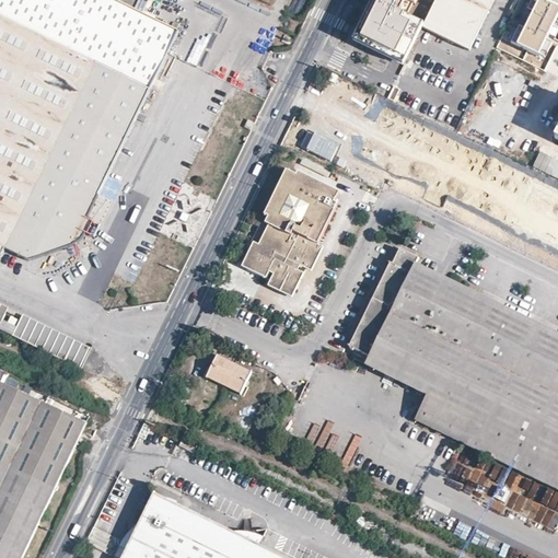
[(0,245),(2,247),(0,252),(0,254),(26,259),(73,243),(88,217),(97,194),(165,51),(177,27),(119,0),(0,0),(0,245)]
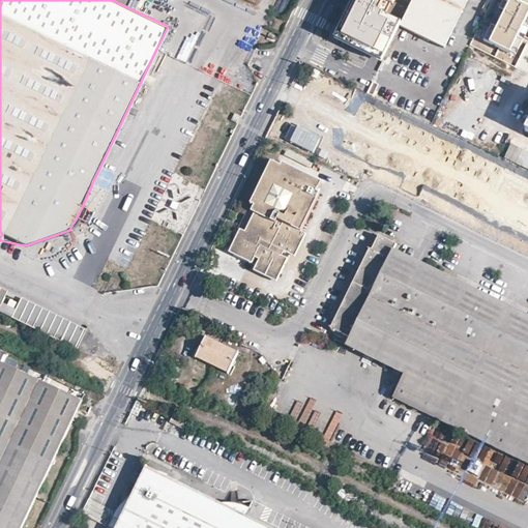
[(348,0),(332,34),(371,54),(387,21),(379,18),(386,0),(348,0)]
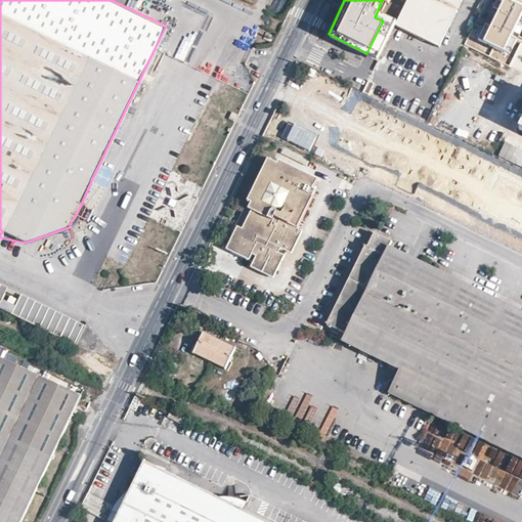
[(487,0),(466,43),(505,62),(521,28),(521,0),(487,0)]
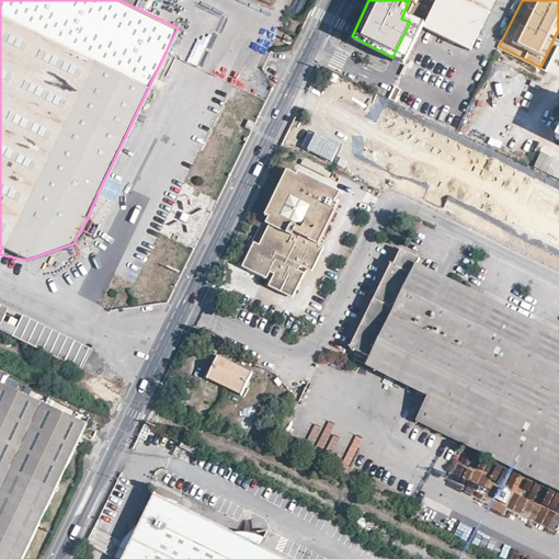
[(387,105),(365,151),(481,205),(500,161),(387,105)]
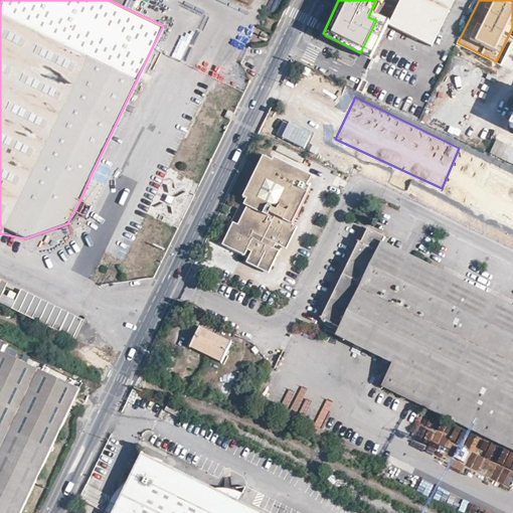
[(236,223),(231,221),(220,243),(247,257),(245,262),(267,272),(280,245),(285,247),(296,225),(291,223),(309,186),(307,184),(310,175),(273,157),(271,160),(262,155),(242,196),(248,199),(245,205),(236,223)]
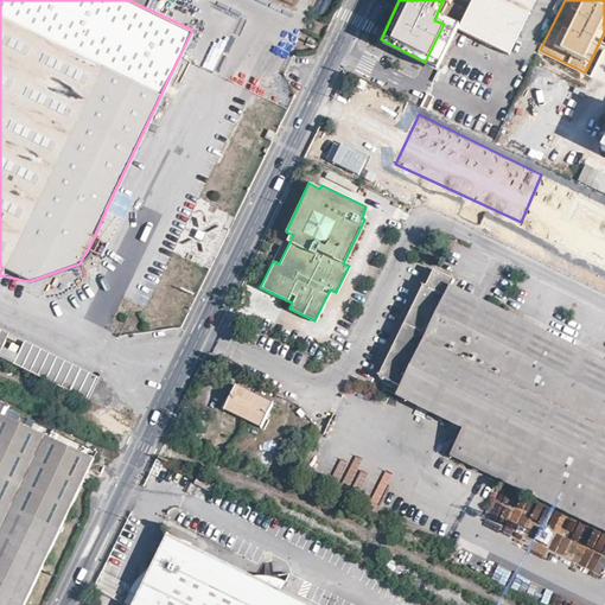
[(604,210),(573,195),(554,235),(604,260),(604,210)]
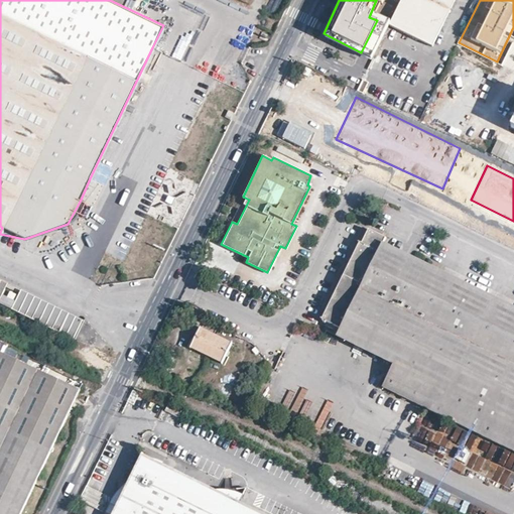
[(80,215),(86,202),(81,200),(68,224),(74,222),(77,219),(80,215)]
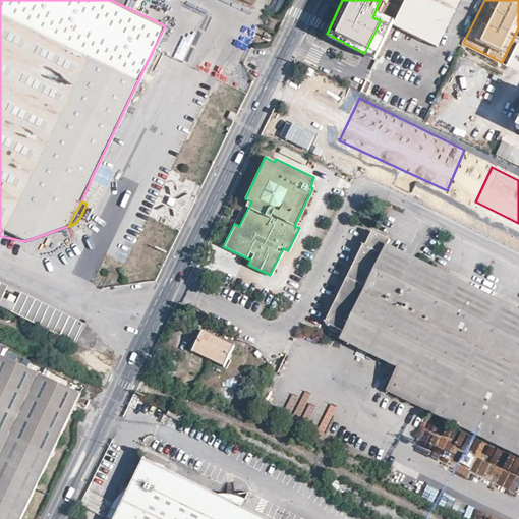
[(232,223),(234,224),(239,226),(248,208),(241,205),(232,223)]
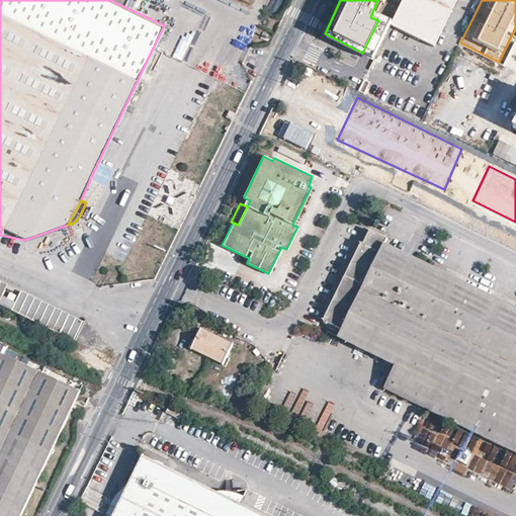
[(356,240),(359,242),(361,243),(367,230),(368,229),(362,226),(356,240)]
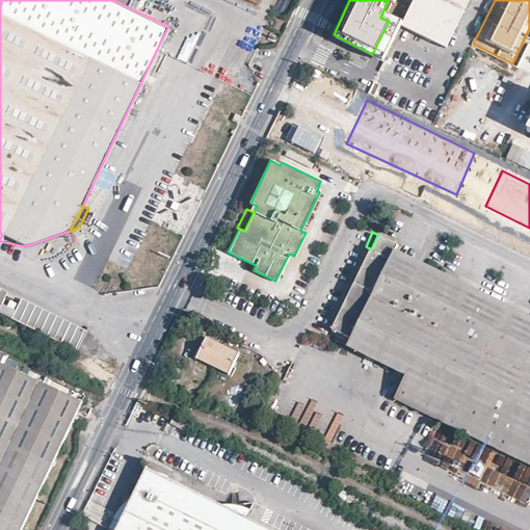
[(371,249),(369,248),(329,327),(349,337),(346,345),(405,374),(393,397),(529,464),(529,317),(393,250),(395,243),(378,235),(377,236),(371,249)]
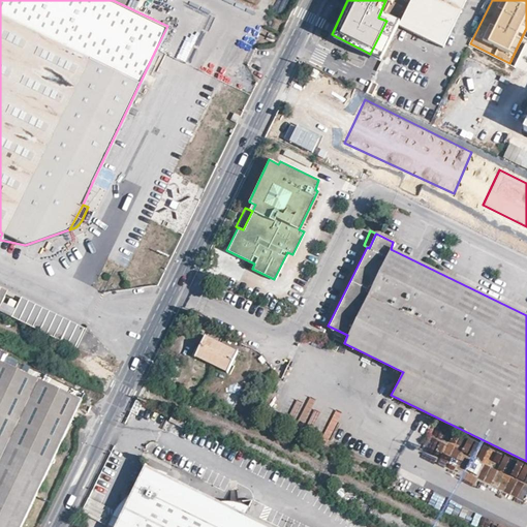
[(10,315),(75,347),(85,328),(20,296),(10,315)]
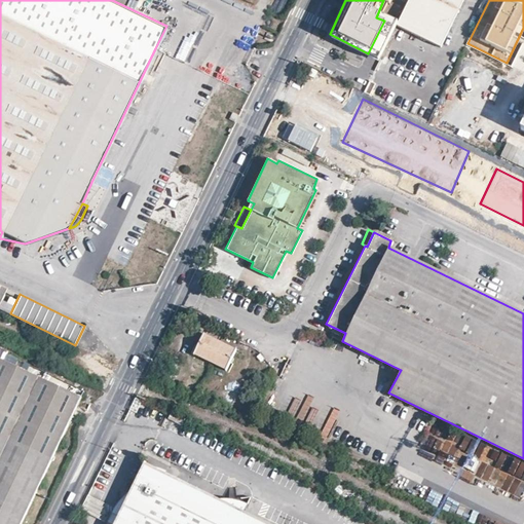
[(225,367),(234,348),(201,333),(192,351),(225,367)]
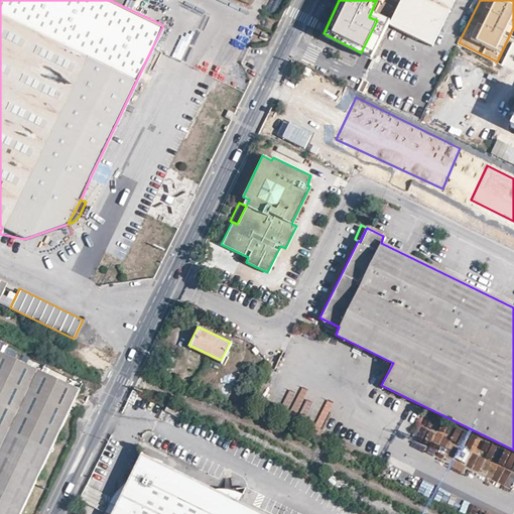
[(0,513),(17,513),(78,388),(0,351),(0,337),(1,335),(0,334),(0,513)]
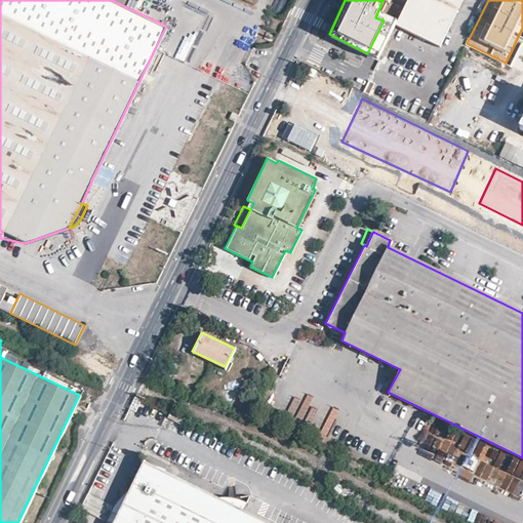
[(168,358),(164,365),(175,370),(178,363),(168,358)]
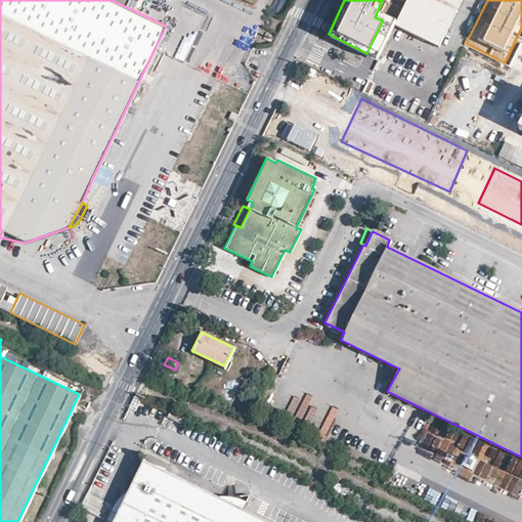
[(181,415),(169,408),(166,415),(178,421),(181,415)]
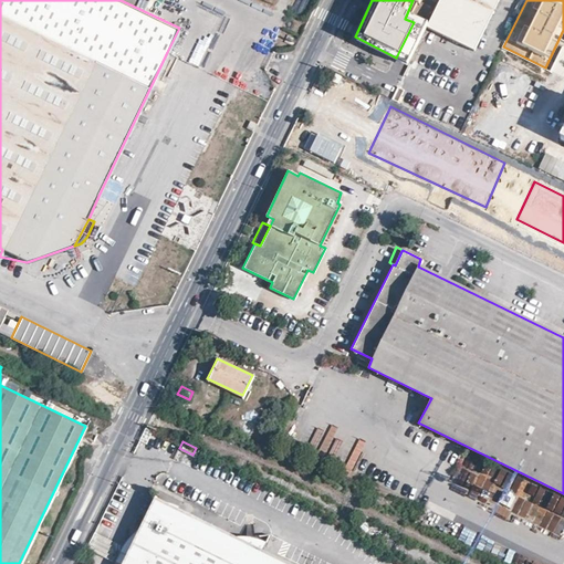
[(155,495),(141,525),(121,563),(292,563),(259,547),(232,534),(175,505),(159,498),(155,495)]
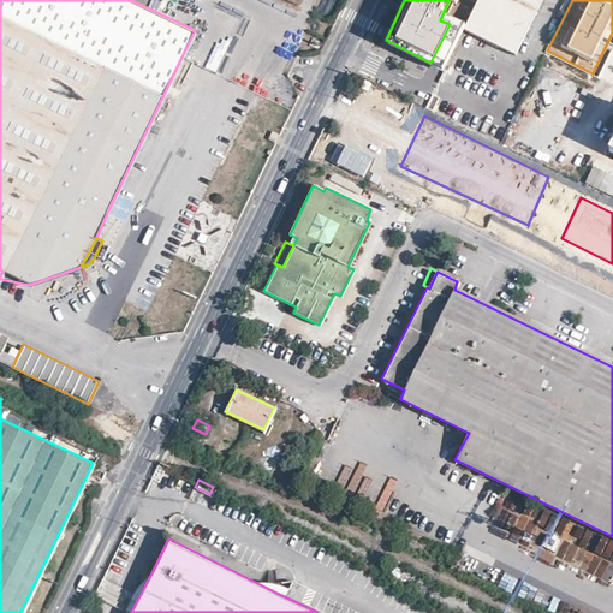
[(128,612),(131,612),(153,571),(146,575),(140,581),(134,588),(123,611),(128,612)]
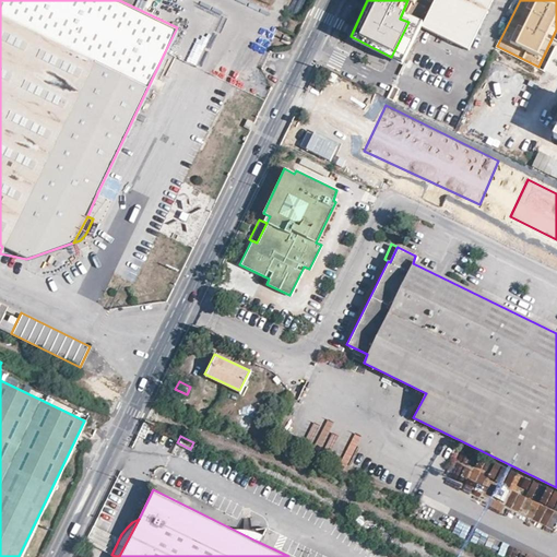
[(244,526),(229,528),(256,541),(260,533),(244,526)]
